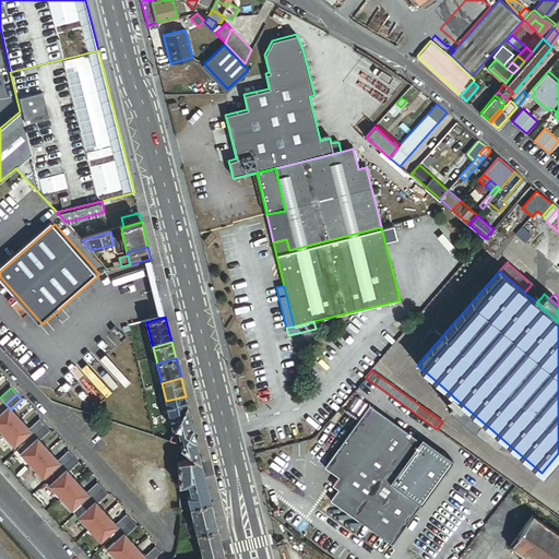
[(187,404),(186,396),(166,401),(173,429),(177,428),(187,404)]
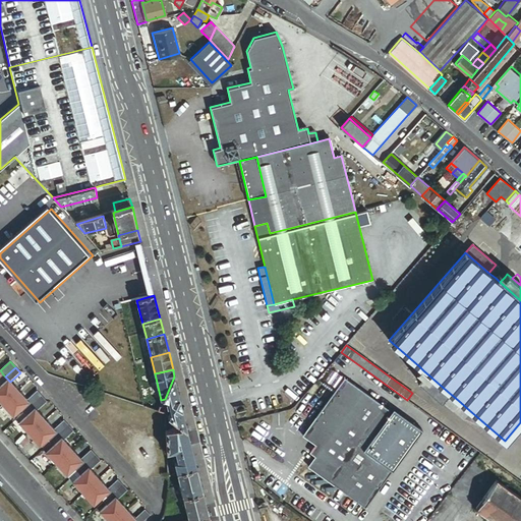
[(440,399),(447,391),(423,370),(420,373),(416,379),(440,399)]
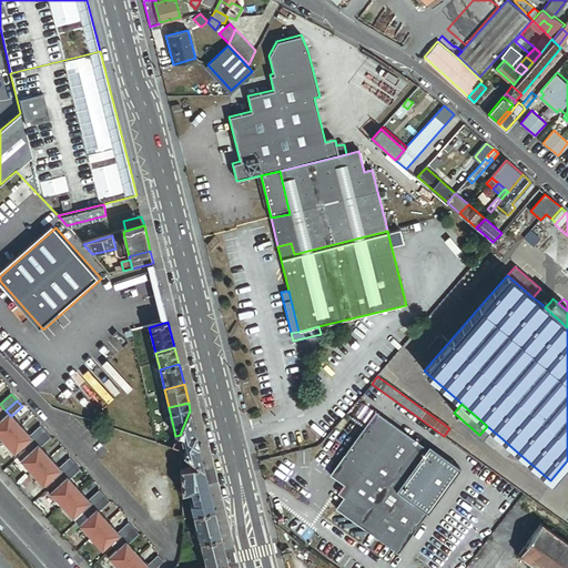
[(205,469),(190,411),(180,435),(184,437),(184,438),(185,444),(186,449),(183,455),(190,459),(198,464),(205,469)]
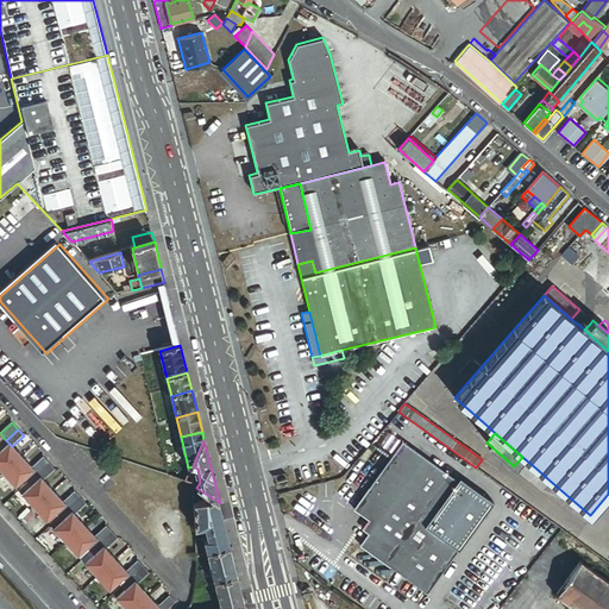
[(457,479),(402,441),(355,508),(370,519),(363,528),(369,533),(360,545),(427,592),(475,526),(457,513),(462,506),(446,495),(457,479)]
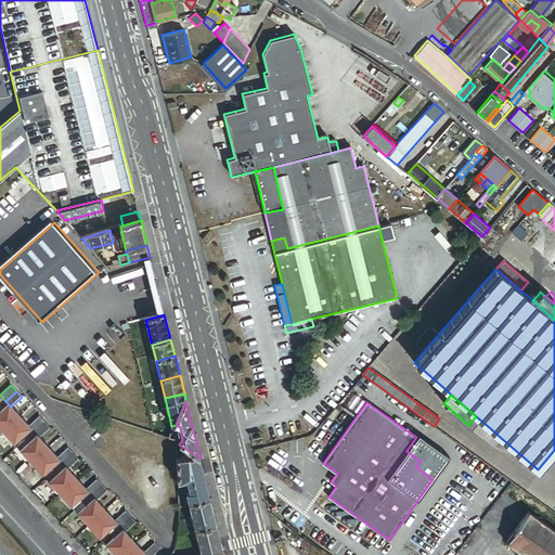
[(11,425),(21,416),(11,407),(9,404),(0,412),(11,425)]
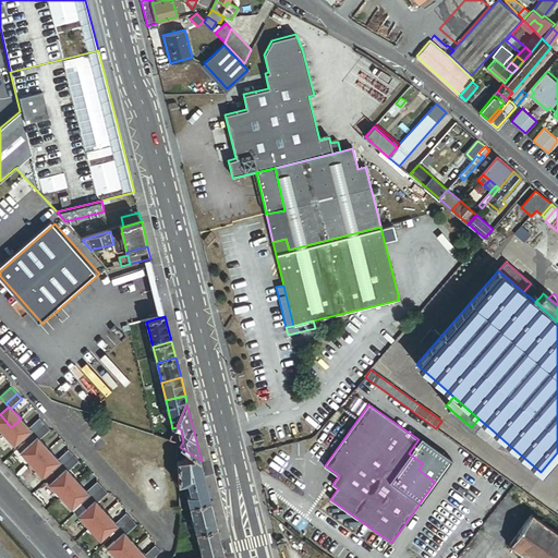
[(0,432),(2,435),(11,427),(0,414),(0,432)]
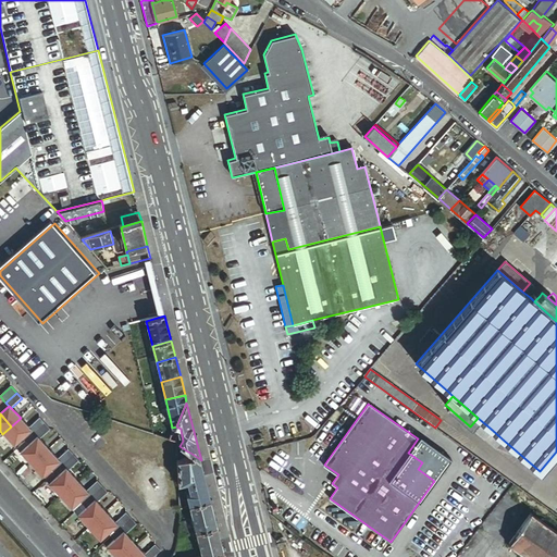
[(29,428),(21,418),(11,426),(23,438),(31,431),(32,430),(29,428)]
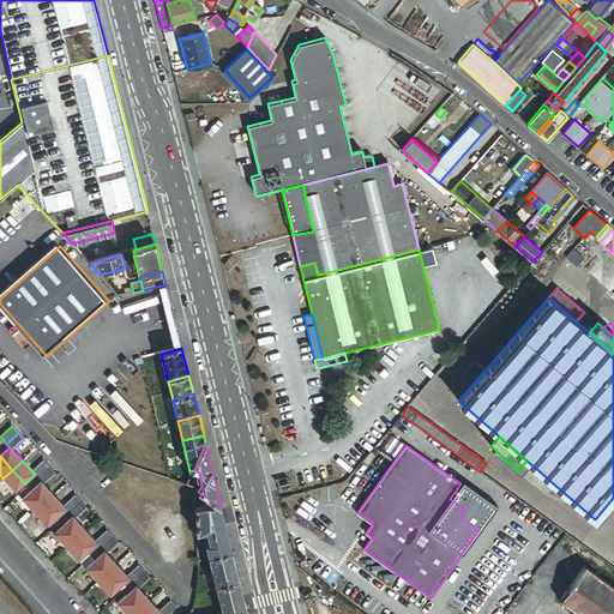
[(34,475),(37,479),(50,467),(44,461),(32,471),(35,474),(34,475)]
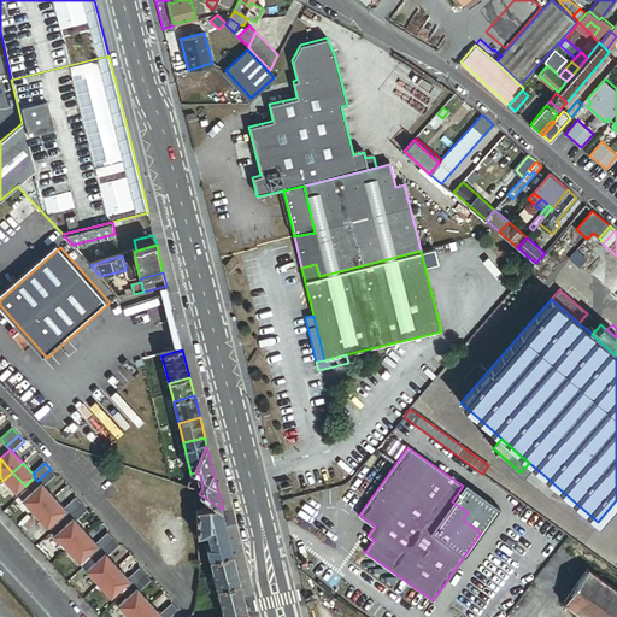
[(534,485),(544,475),(529,463),(521,472),(534,485)]
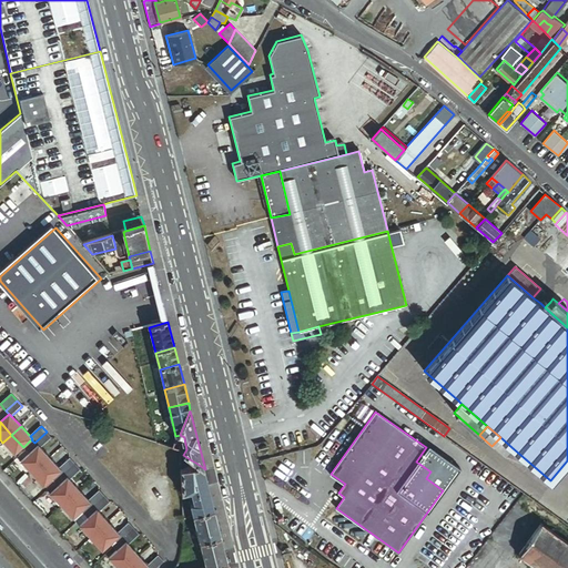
[(47,432),(34,443),(38,446),(39,446),(41,448),(52,438),(47,432)]
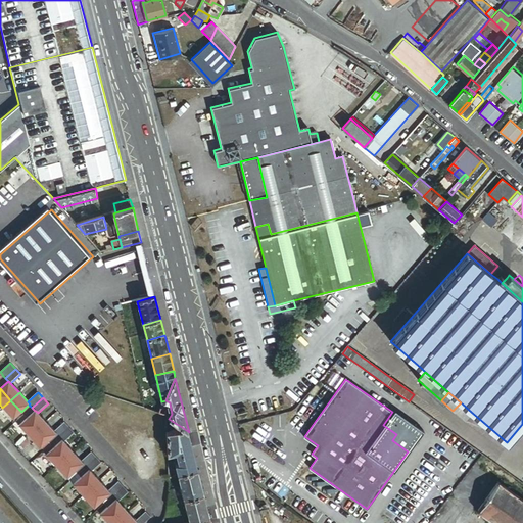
[(21,412),(10,400),(2,408),(13,419),(21,412)]
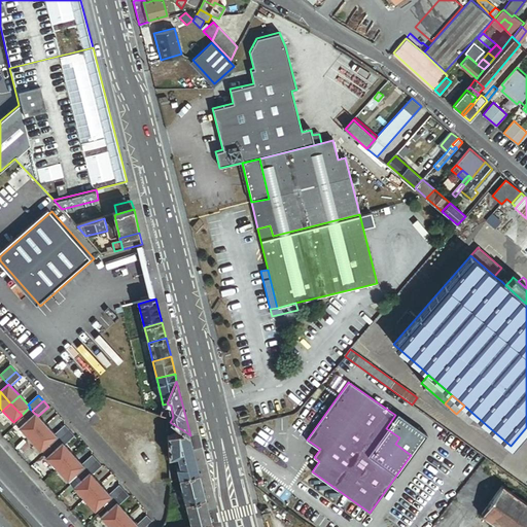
[(467,423),(475,415),(464,406),(456,414),(467,423)]
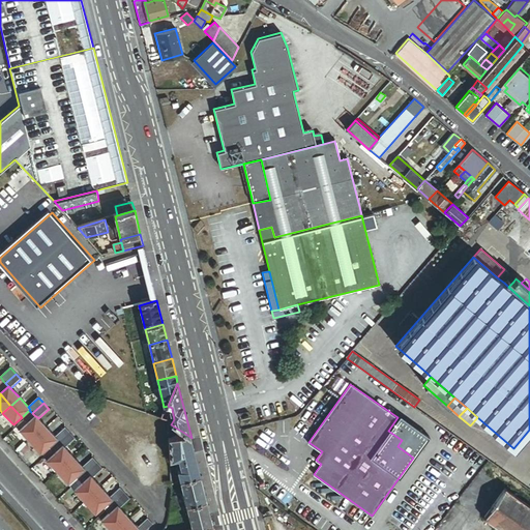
[(25,420),(32,413),(29,410),(22,417),(25,420)]
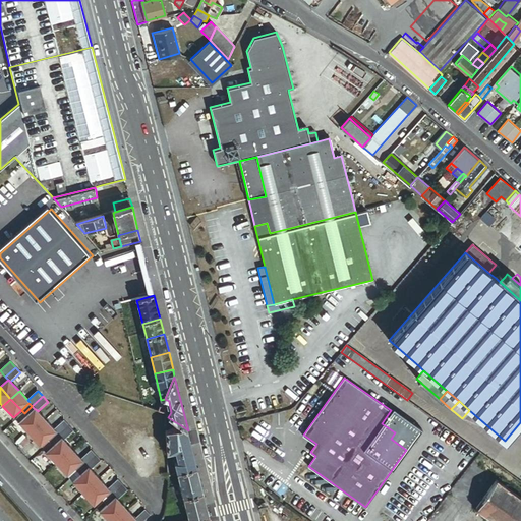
[(35,409),(32,406),(24,413),(27,416),(35,409)]
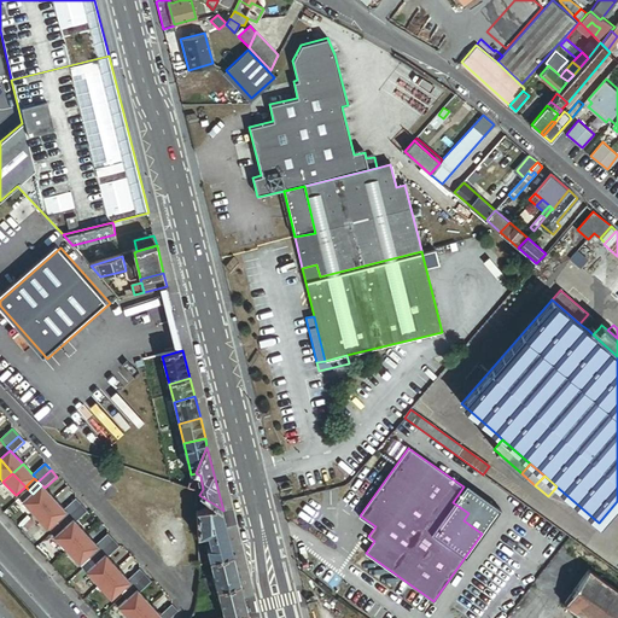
[(45,508),(54,499),(45,488),(42,485),(41,485),(33,494),(45,508)]
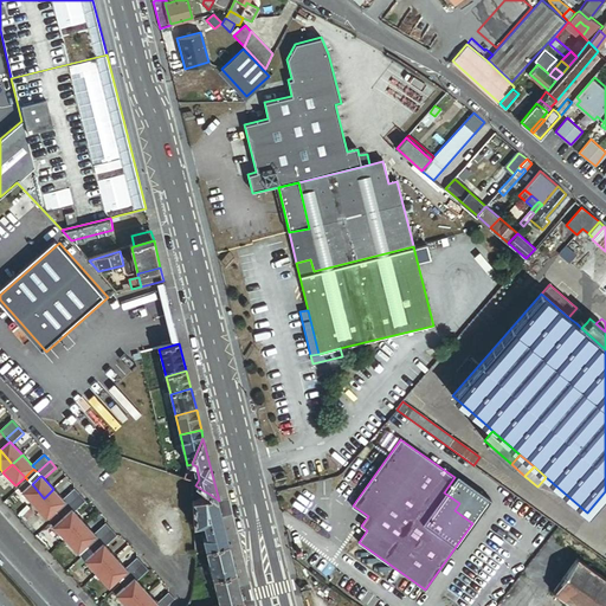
[(195,485),(192,483),(193,494),(202,490),(195,485)]
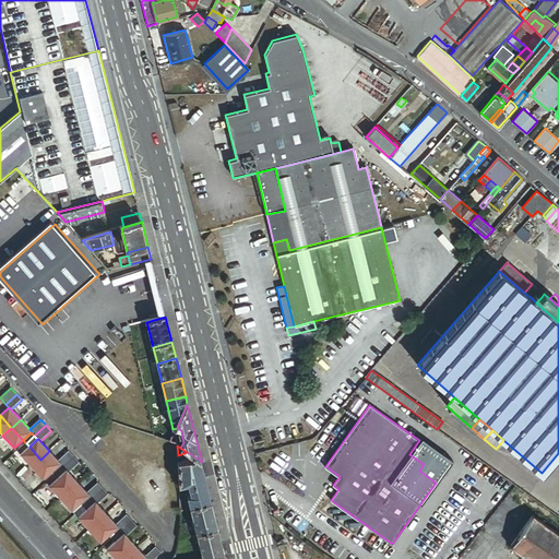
[(32,467),(40,460),(30,447),(21,454),(32,467)]
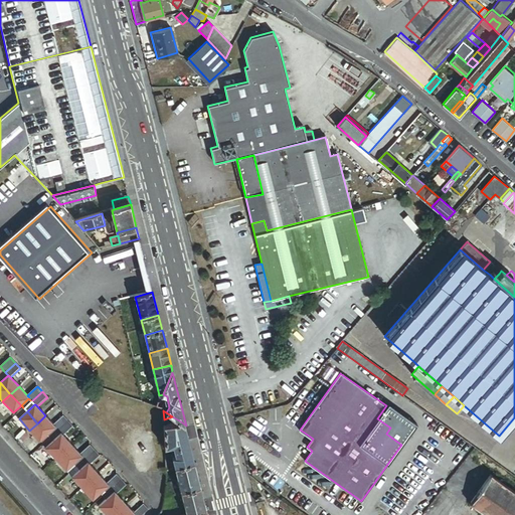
[(53,424),(45,415),(37,423),(47,435),(55,427),(53,424)]
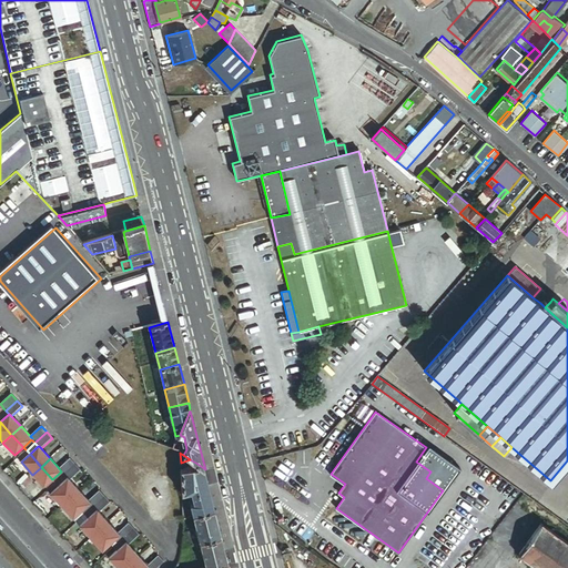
[(61,472),(64,475),(75,465),(70,458),(59,468),(61,472)]
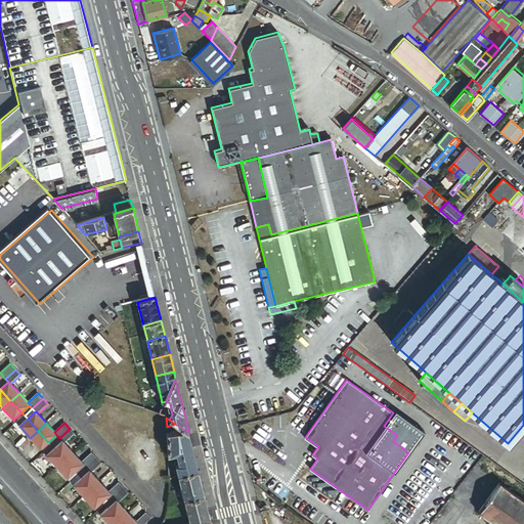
[(182,428),(167,433),(169,455),(177,453),(178,456),(193,452),(189,433),(182,428)]
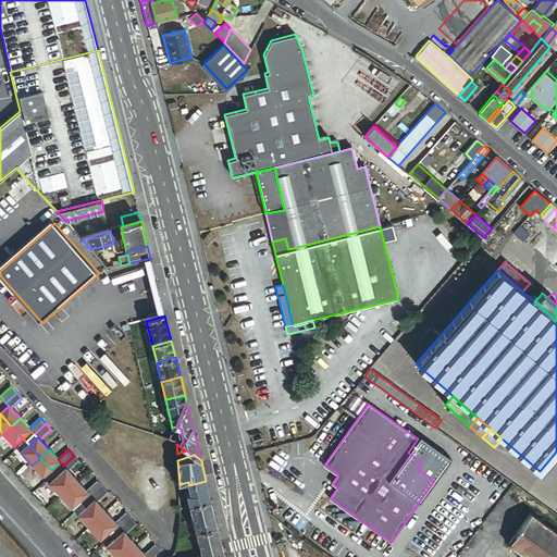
[(74,456),(63,466),(66,469),(69,471),(79,461),(74,456)]
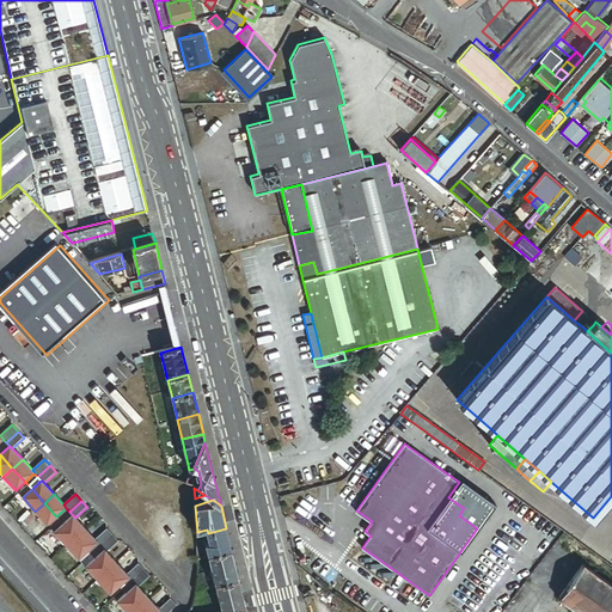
[(56,516),(44,503),(35,512),(47,525),(56,516)]
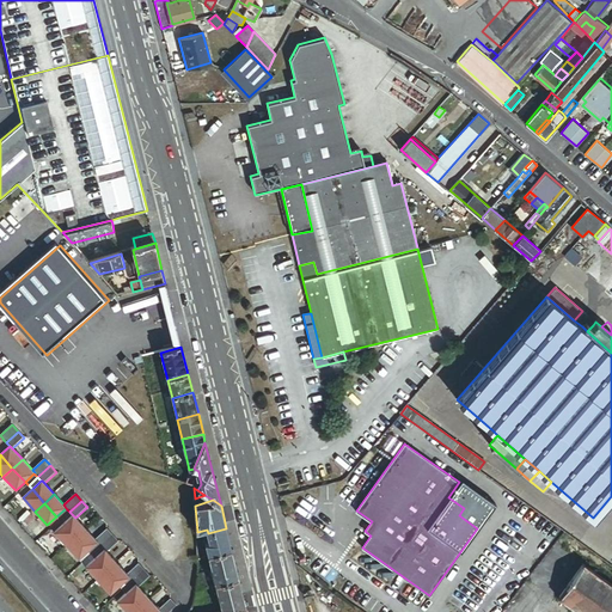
[(60,520),(69,512),(66,508),(56,516),(60,520)]
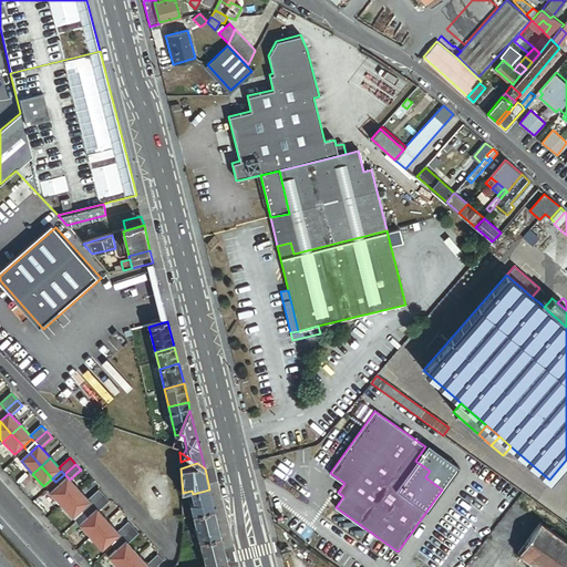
[(68,477),(64,474),(55,482),(59,485),(68,477)]
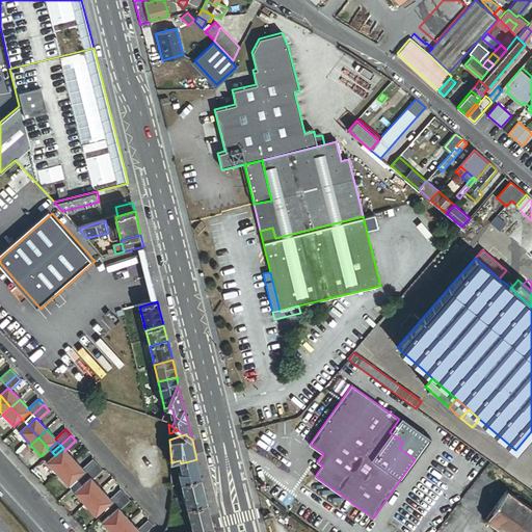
[(65,468),(74,459),(65,450),(63,448),(55,455),(65,468)]
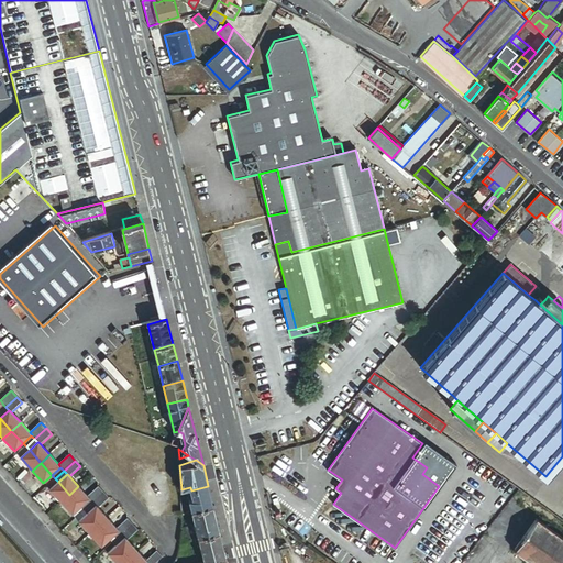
[(52,475),(43,483),(46,486),(55,478),(52,475)]
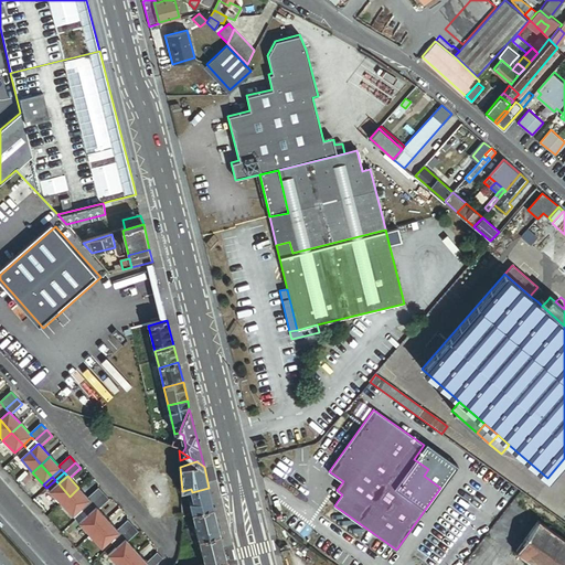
[(55,480),(46,488),(50,491),(59,483),(55,480)]
